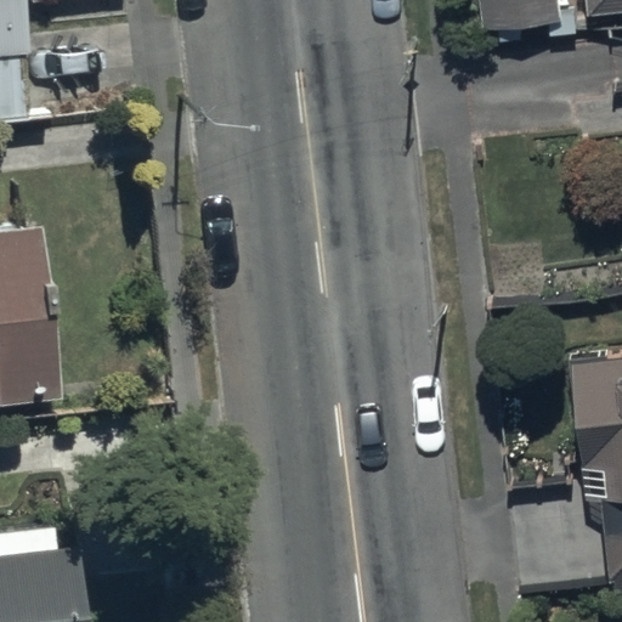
[(0,0),(0,123),(33,120),(23,0),(0,0)]
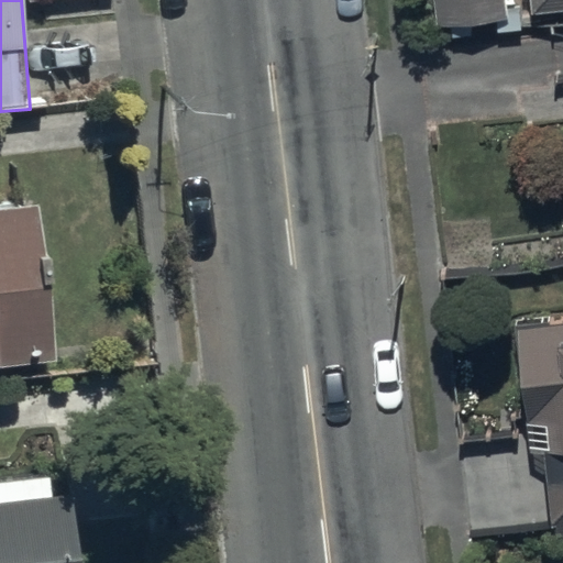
[(501,0),(434,0),(437,28),(504,24),(501,0)]
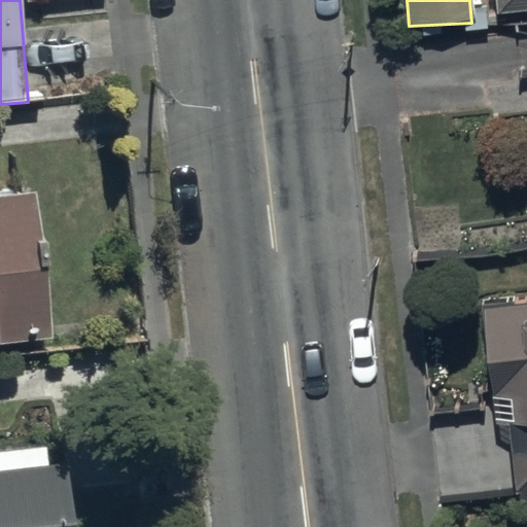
[(526,0),(496,0),(498,10),(526,6),(526,0)]
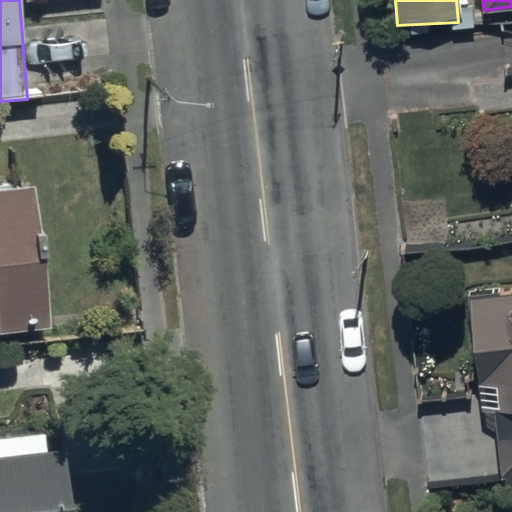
[(40,187),(0,190),(0,333),(54,328),(40,187)]
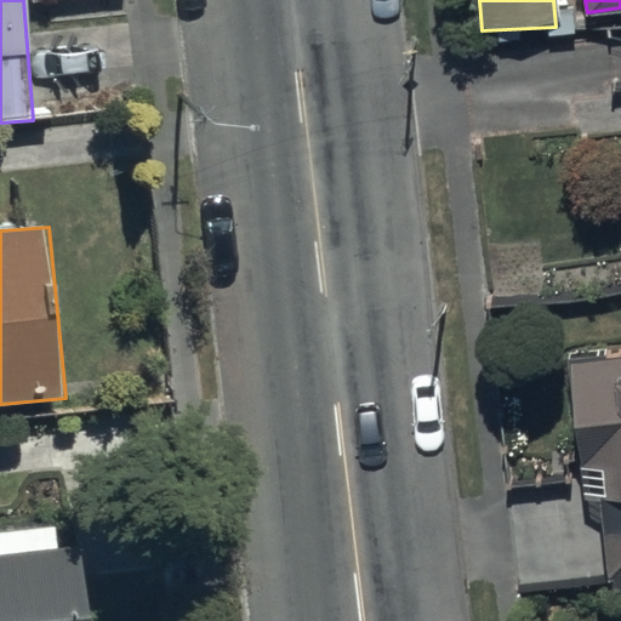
[(620,358),(568,364),(582,497),(597,496),(608,591),(620,588),(620,358)]
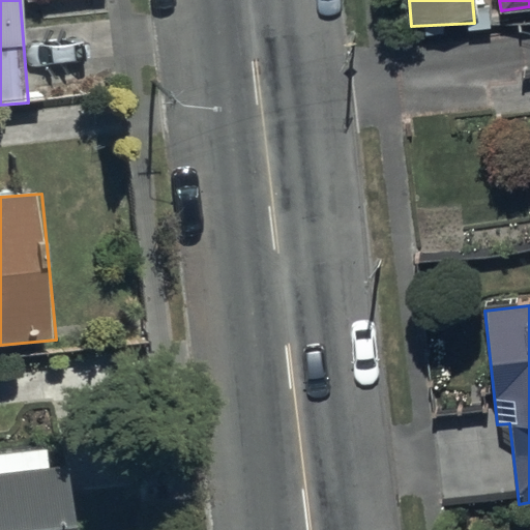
[(0,529),(78,529),(70,466),(50,469),(48,450),(0,455),(0,529)]
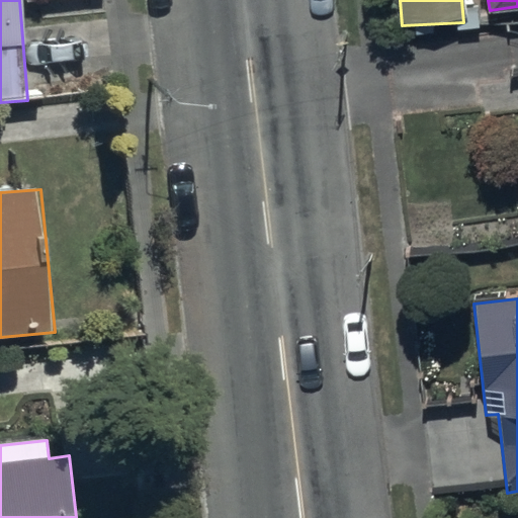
All buildings are outlined.
